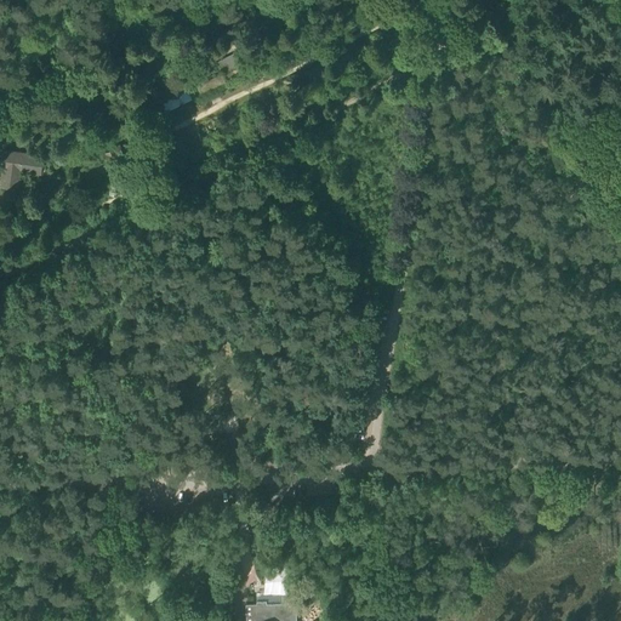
[(191,89),(160,103),(165,113),(195,98),(191,89)]
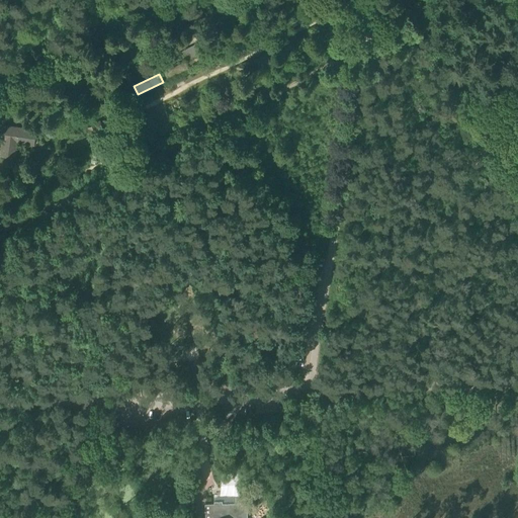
[(134,86),(127,89),(132,97),(138,94),(134,86)]
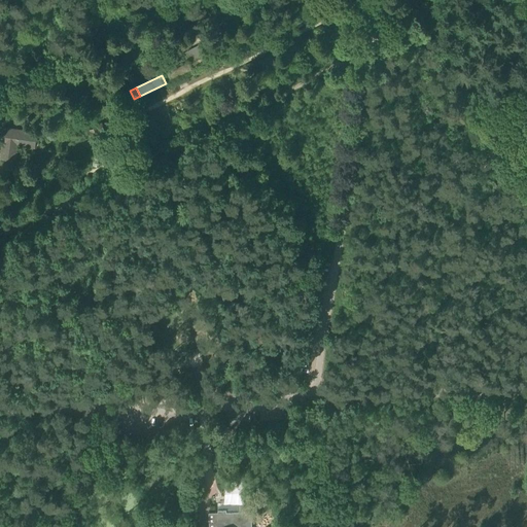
[(136,103),(134,99),(130,91),(123,95),(129,106),(136,103)]
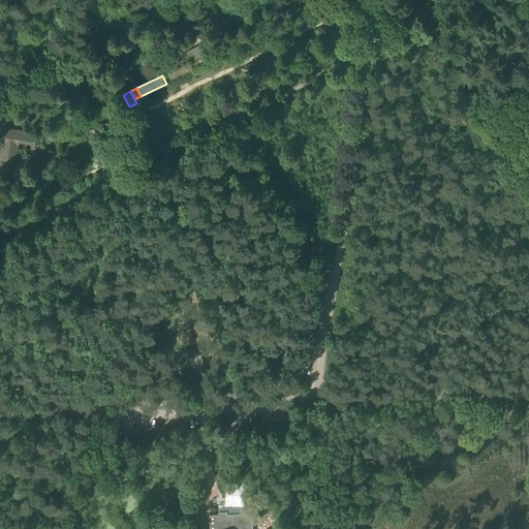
[(89,131),(94,141),(105,135),(100,125),(89,131)]
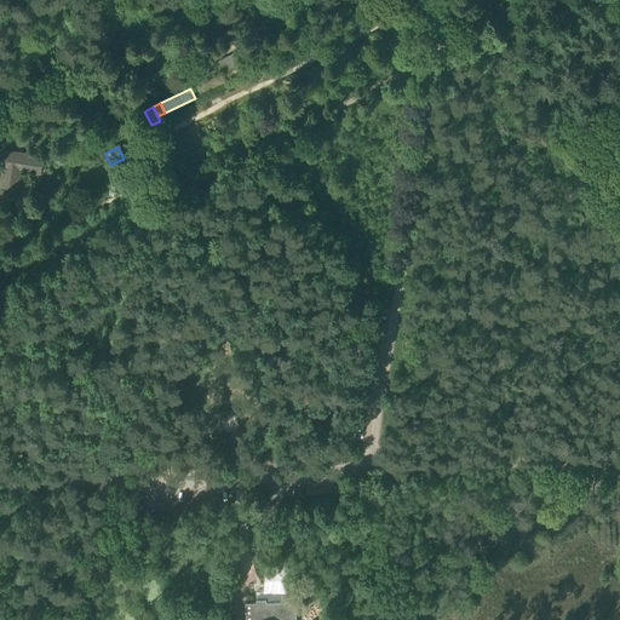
[(0,187),(17,189),(21,170),(40,173),(42,156),(3,150),(0,164),(0,166),(3,167),(0,187)]
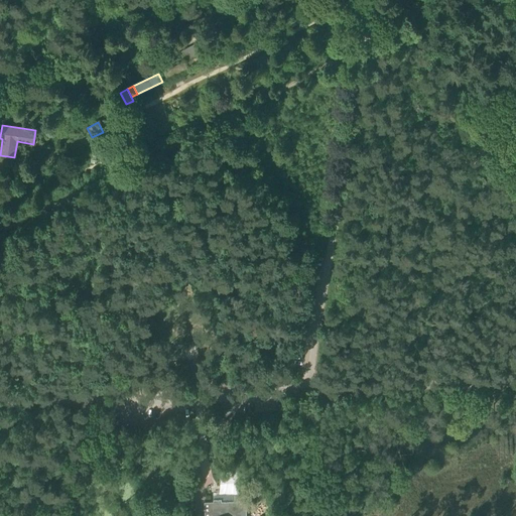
[(196,347),(185,346),(184,357),(196,358),(196,347)]
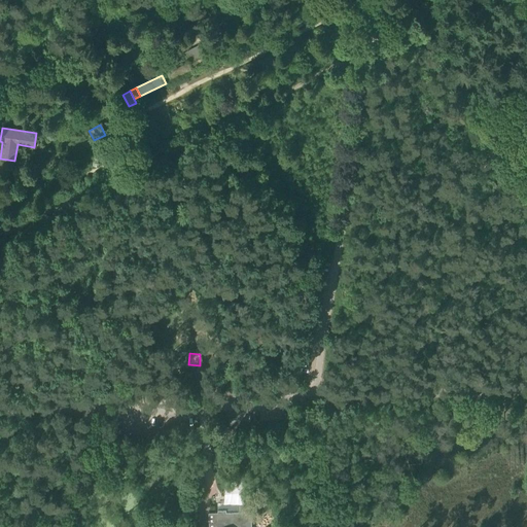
[(251,526),(251,511),(225,511),(225,508),(217,510),(217,512),(208,512),(208,526),(251,526)]
